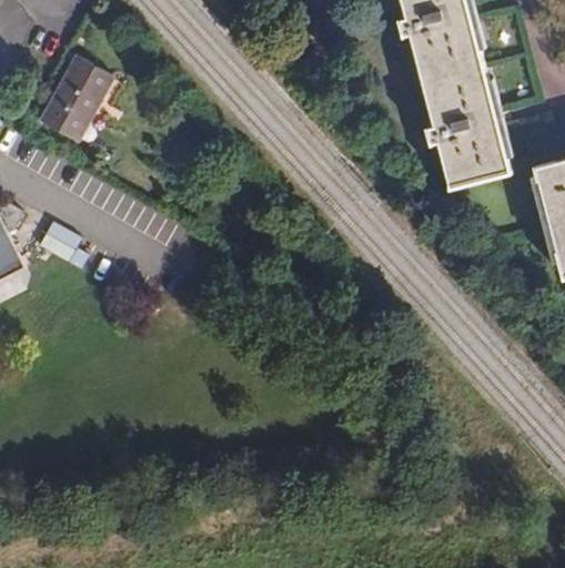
[(506,173),(462,0),(400,0),(405,19),(397,22),(401,37),(409,34),(433,127),(425,129),(430,145),(436,143),(449,189),(506,173)]
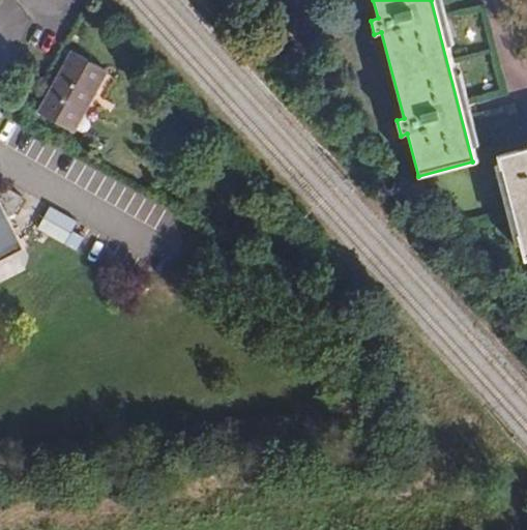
[(85,109),(105,72),(71,54),(52,90),(85,109)]
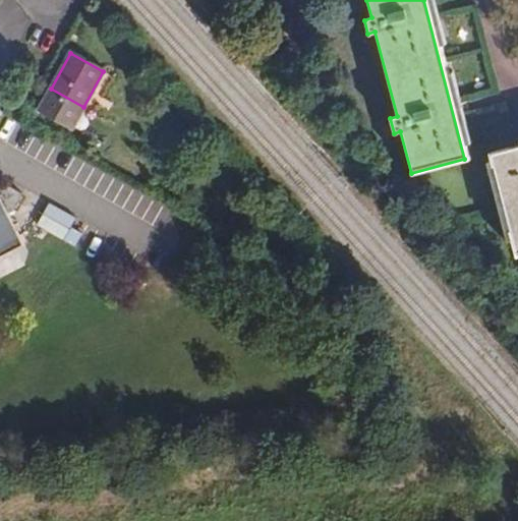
[(94,112),(114,77),(103,71),(83,107),(94,112)]
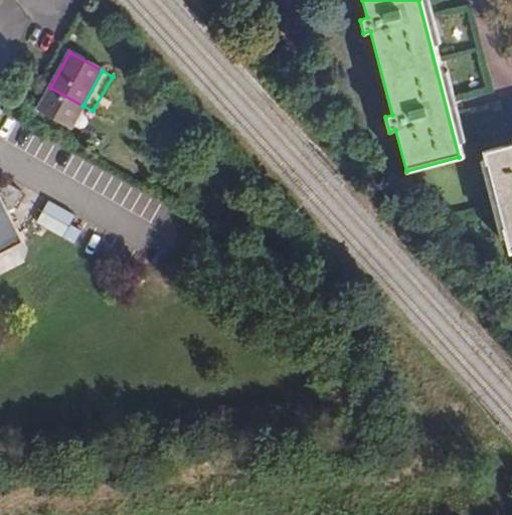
[(69,130),(82,106),(50,88),(36,112),(69,130)]
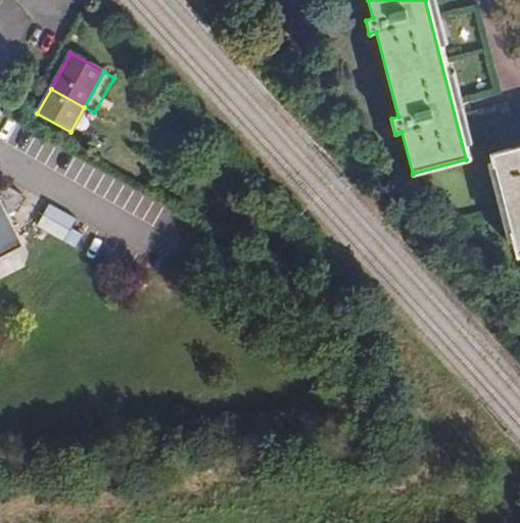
[(80,137),(94,112),(84,107),(71,132),(80,137)]
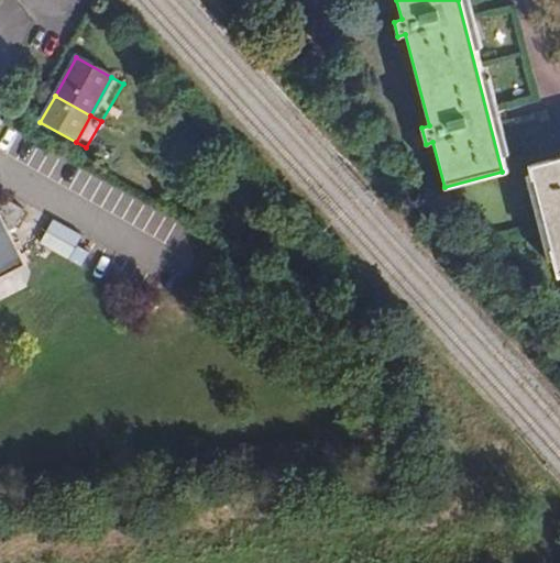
[(559,158),(528,167),(557,276),(559,274),(559,158)]
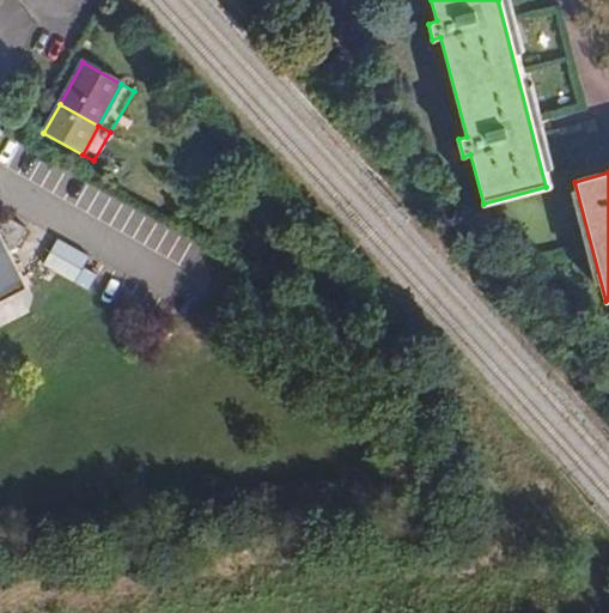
[(0,302),(29,287),(10,252),(13,249),(25,229),(7,219),(0,223),(0,302)]
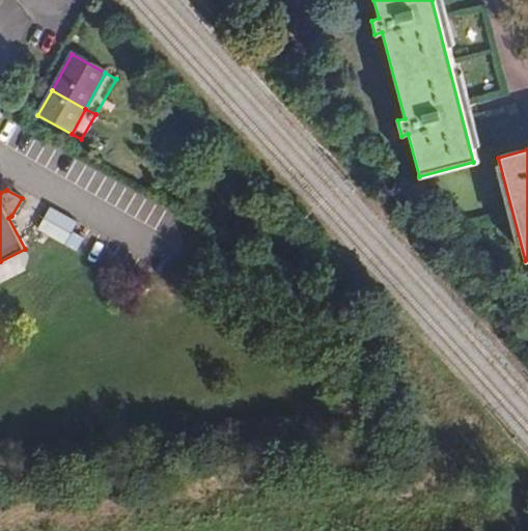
[(35,230),(74,252),(85,231),(47,211),(35,230)]
